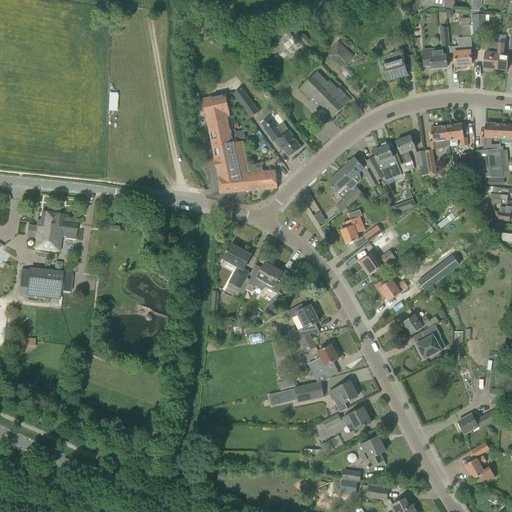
[(433,0),(432,7),(435,7),(445,8),(446,1),(444,1),(437,0),(433,0)]
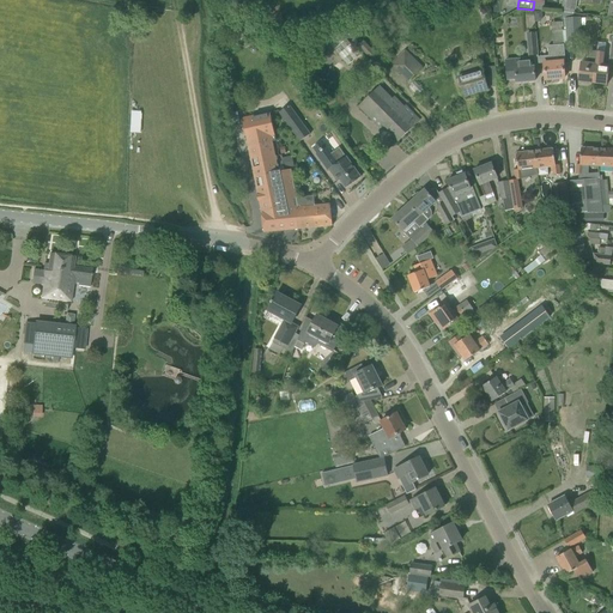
[(562,0),(563,12),(572,13),(574,11),(576,11),(577,0),(562,0)]
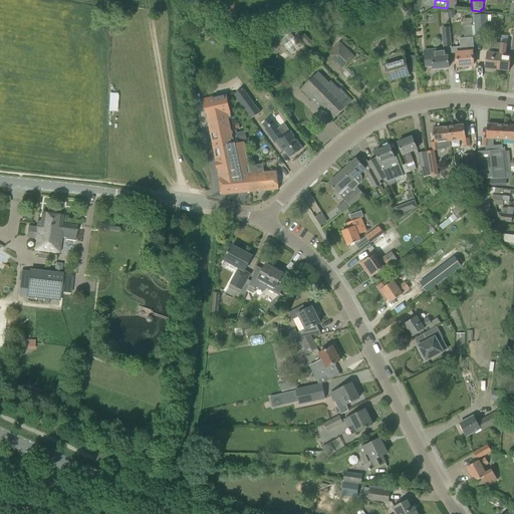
[(488,34),(487,14),(473,15),(475,35),(488,34)]
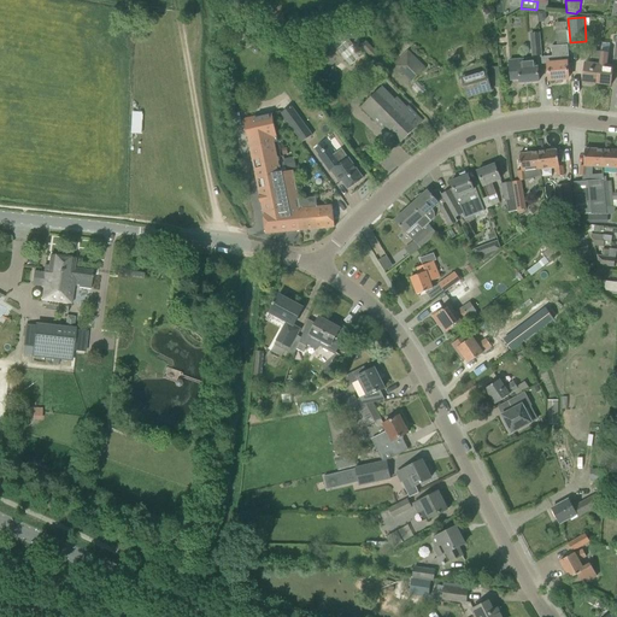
[(552,53),(546,53),(547,64),(547,69),(548,81),(568,80),(566,68),(565,53),(566,53),(565,31),(556,31),(556,42),(552,43),(552,53)]
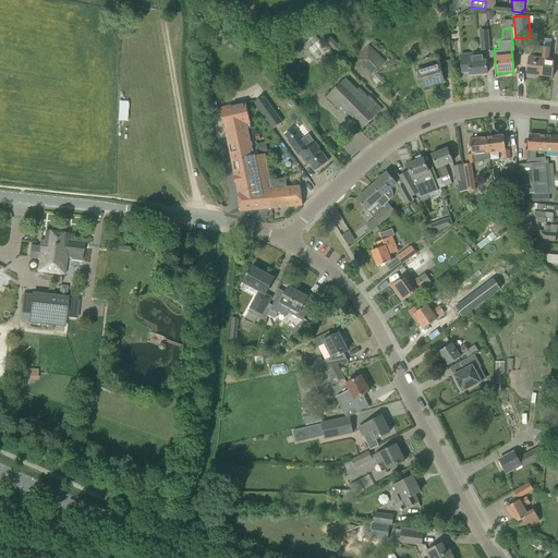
[(478,31),(481,51),(489,50),(488,29),(478,31)]
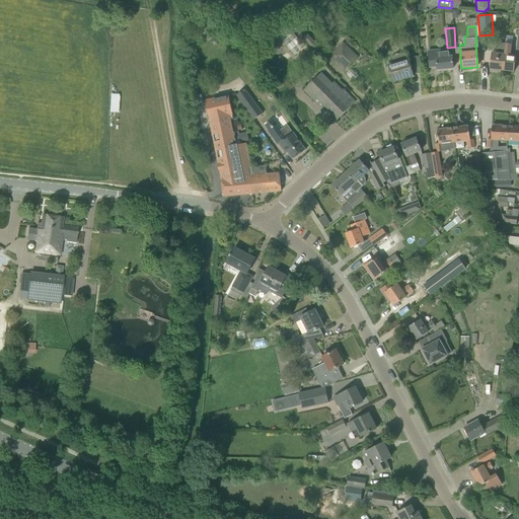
[(343,43),(331,54),(346,68),(358,57),(343,43)]
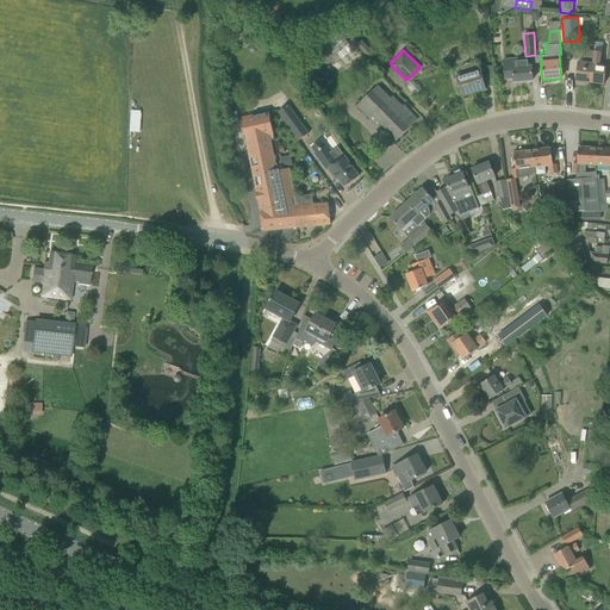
[(577,69),(576,81),(590,82),(592,51),(585,50),(584,63),(578,62),(577,69)]
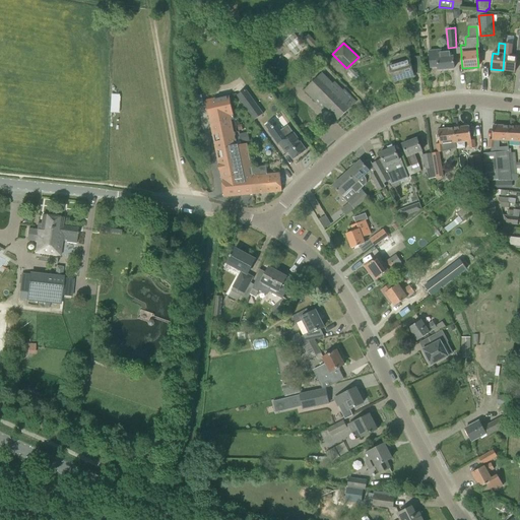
[(316,44),(312,49),(319,56),(324,52),(316,44)]
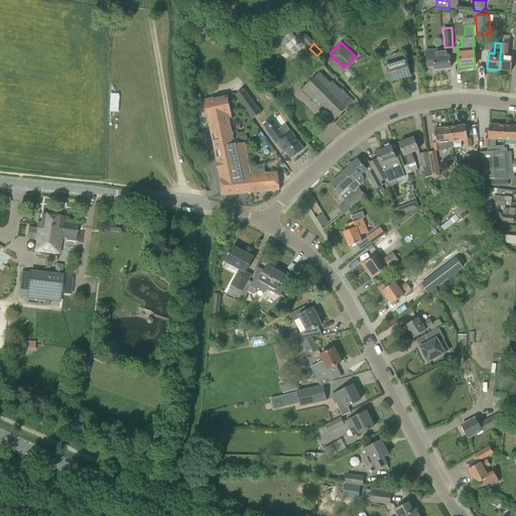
[(501,43),(499,70),(511,72),(513,55),(512,55),(507,54),(508,44),(501,43)]
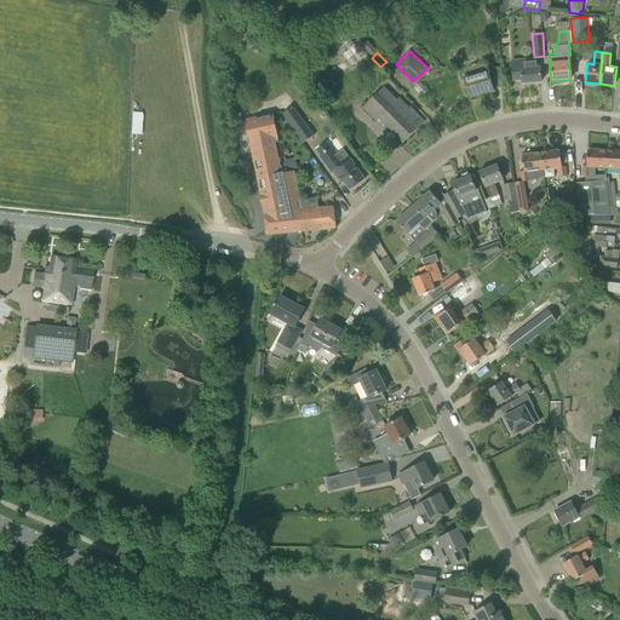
[(511,61),(512,81),(522,81),(522,84),(541,82),(540,68),(538,68),(538,58),(511,61)]
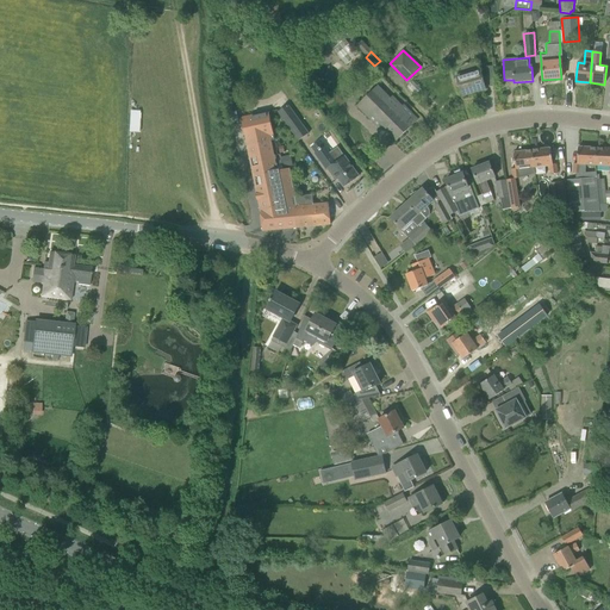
[(462,97),(486,89),(480,69),(472,72),(470,64),(465,66),(462,67),(460,68),(458,70),(456,73),(458,76),(455,76),(456,79),(455,80),(455,81),(456,83),(456,86),(458,88),(459,87),(462,97)]
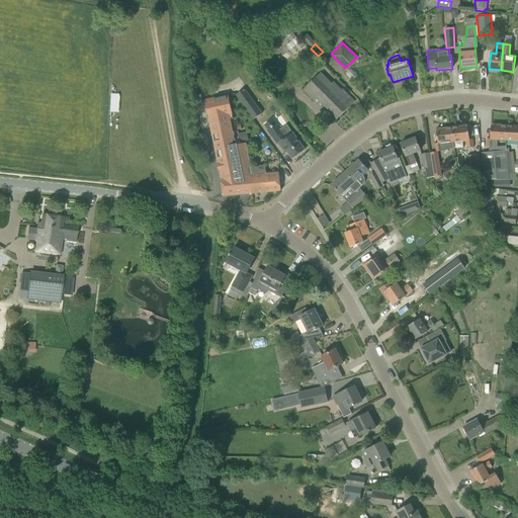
[(262,70),(258,73),(263,80),(267,77),(262,70)]
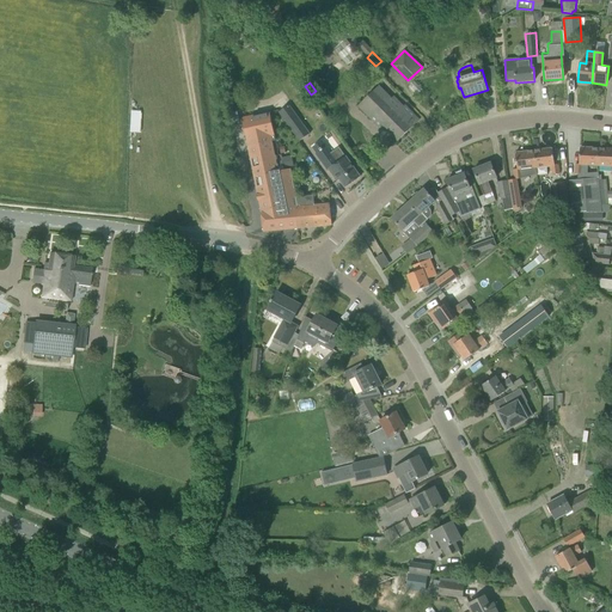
[(375,115),(384,123),(381,124),(397,141),(418,121),(404,106),(396,114),(386,103),(391,99),(379,86),(357,106),(371,120),(375,115)]
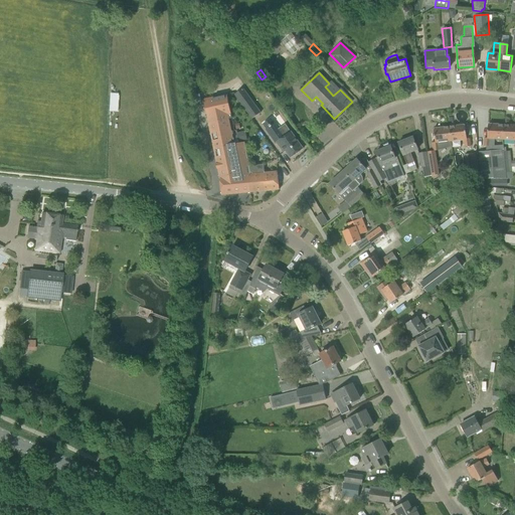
[(234,96),(252,119),(261,113),(243,89),(234,96)]
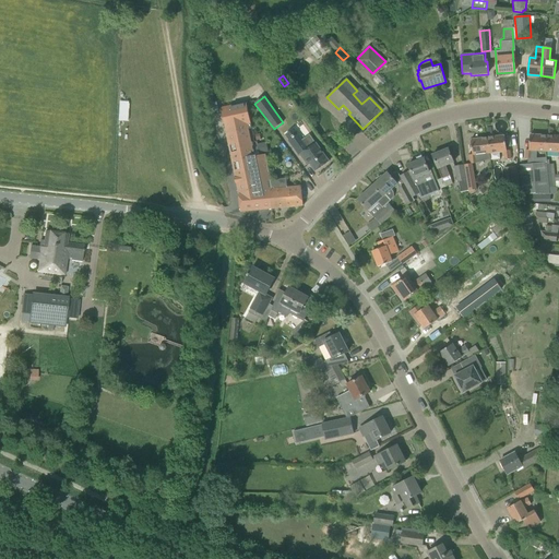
[(248,130),(251,129),(246,103),(221,108),(226,134),(230,155),(239,193),(240,212),(302,206),(301,187),(286,188),(286,178),(270,180),(264,155),(254,157),(253,150),(252,151),(248,130)]
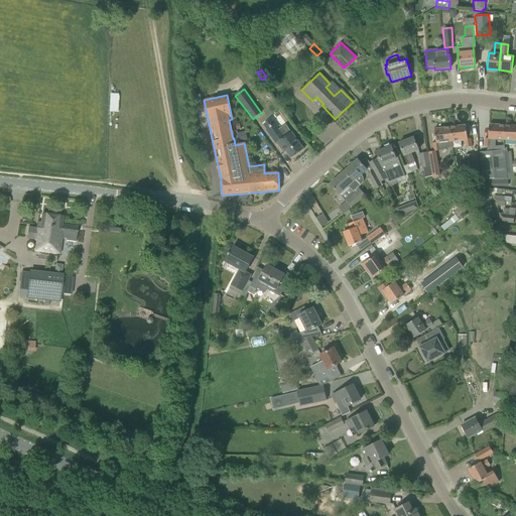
[(274,123),(265,129),(275,143),(276,143),(278,145),(284,153),(286,152),(290,158),(303,149),(297,141),(291,132),(284,137),(278,130),(274,123)]
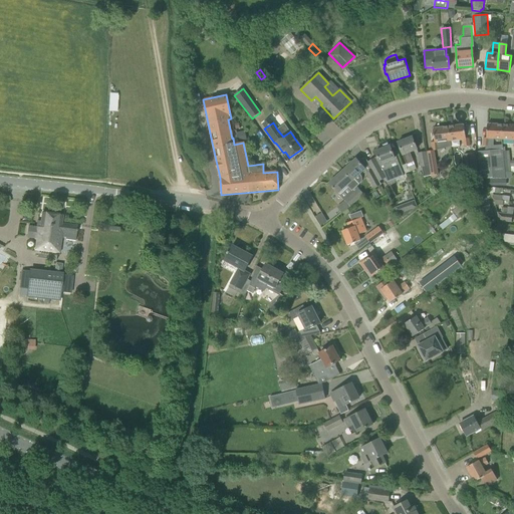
[(464,124),(448,126),(450,141),(463,140),(463,147),(470,147),(469,139),(466,139),(464,124)]
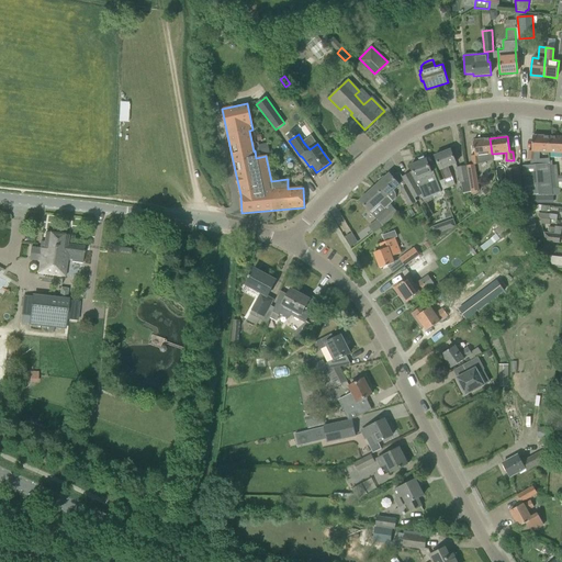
[(539,152),(549,153),(550,137),(532,136),(531,147),(531,150),(528,150),(527,159),(530,159),(539,159),(539,152)]
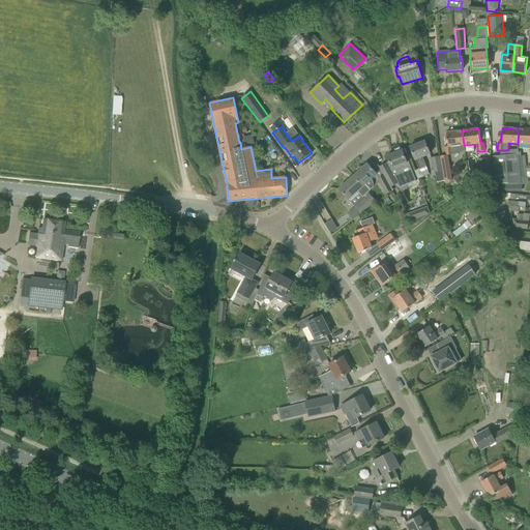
[(529,129),(519,129),(518,144),(529,144),(529,152),(529,151),(529,129)]
